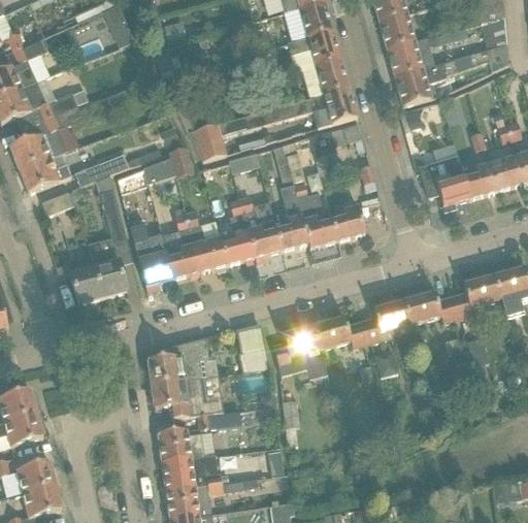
[(296,0),(298,8),(324,1),(324,0),(296,0)]
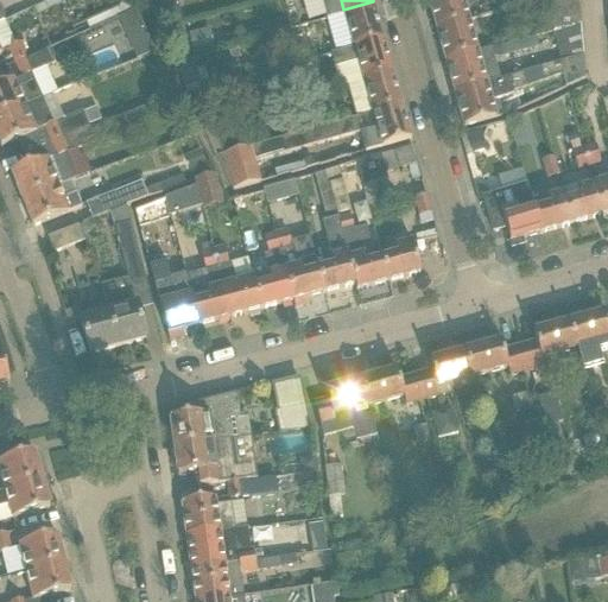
[(429,0),(436,25),(467,17),(462,0),(429,0)]
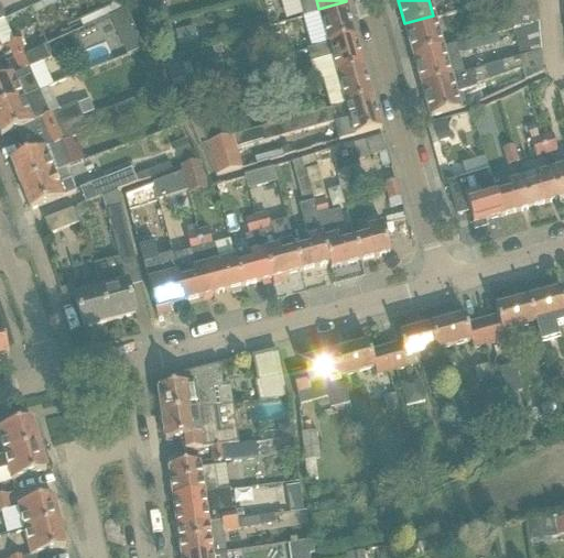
[(507,0),(513,26),(539,20),(537,0),(507,0)]
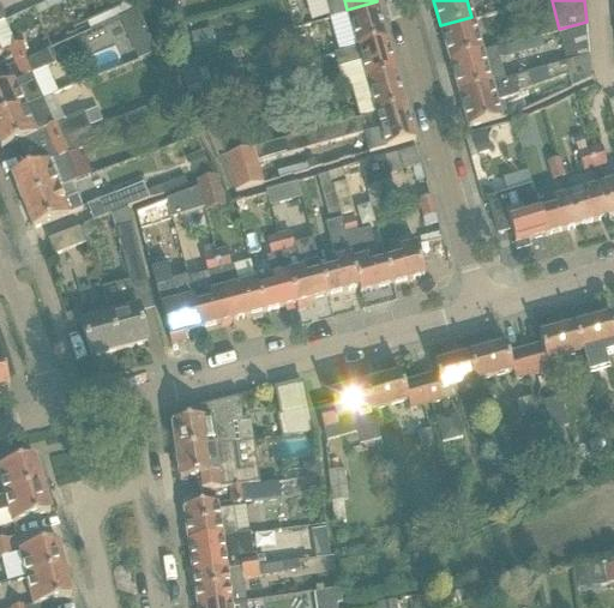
[(377,1),(347,10),(356,43),(386,35),(377,1)]
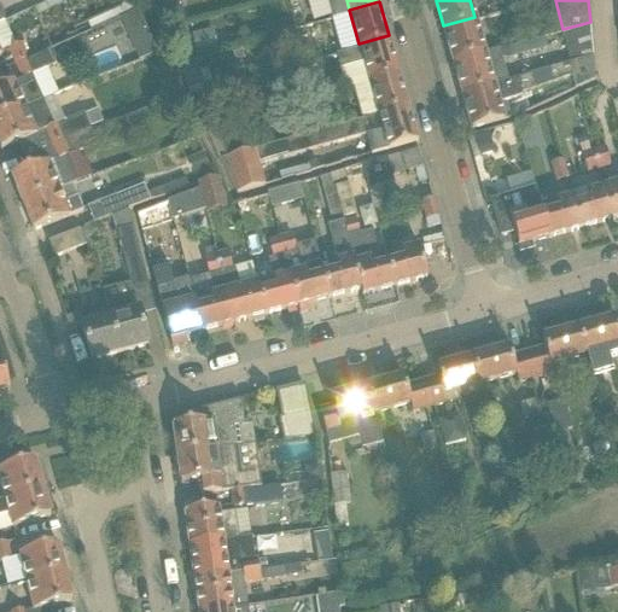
[(138,6),(120,13),(129,35),(147,28),(138,6)]
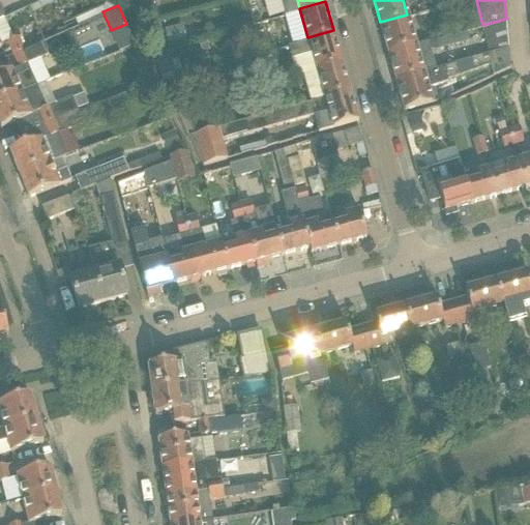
[(407,15),(380,22),(388,51),(415,44),(415,41),(407,15)]
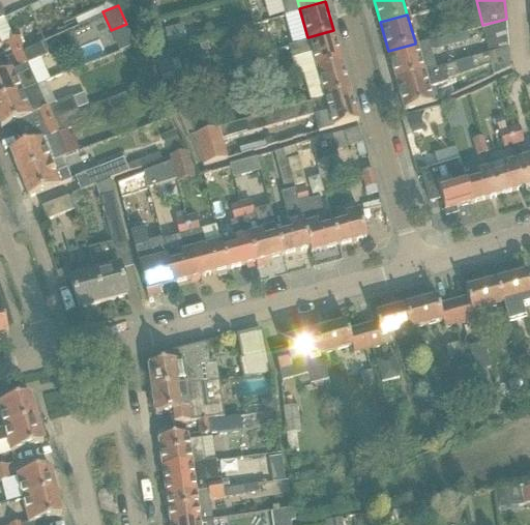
[(506,19),(482,25),(489,50),(489,51),(508,45),(506,19)]
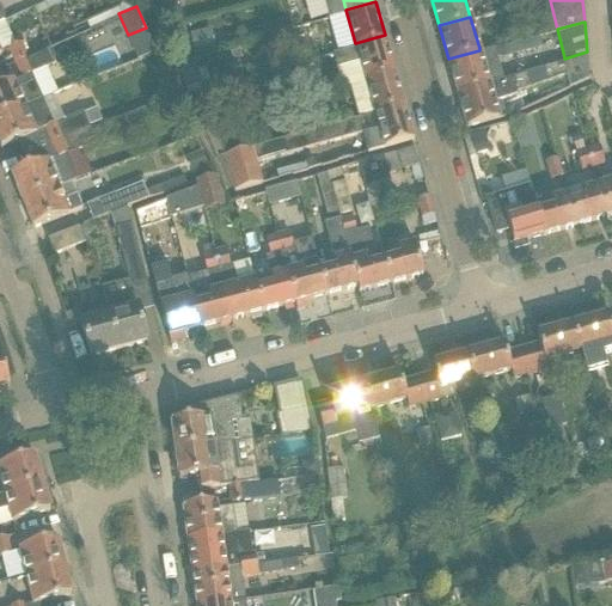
[(210,24),(189,30),(194,48),(215,42),(210,24)]
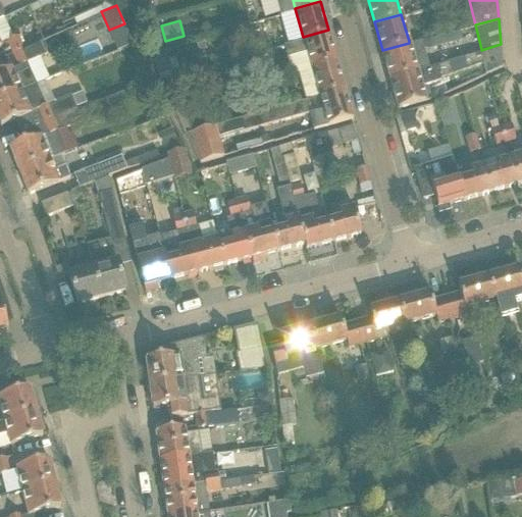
[(459,28),(437,34),(439,43),(462,37),(459,28)]
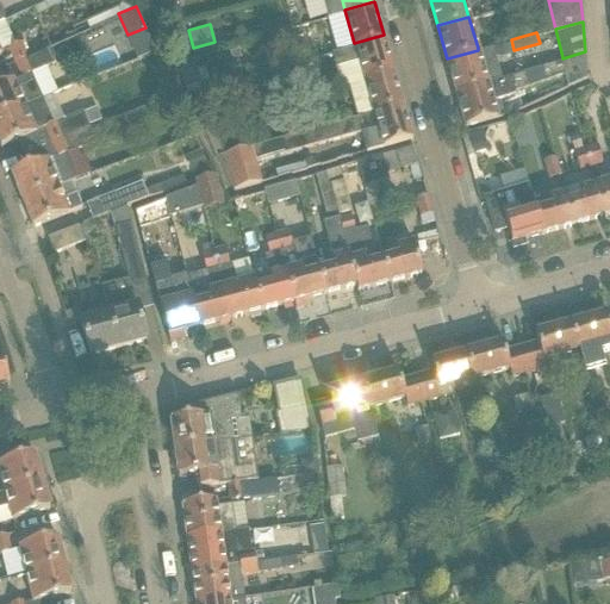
[(384,35),(354,43),(331,49),(341,82),(348,80),(363,76),(392,68),(384,35)]
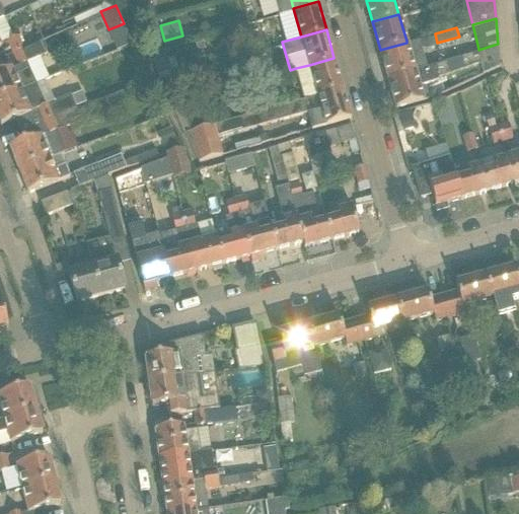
[(12,50),(23,45),(17,31),(6,37),(12,50)]
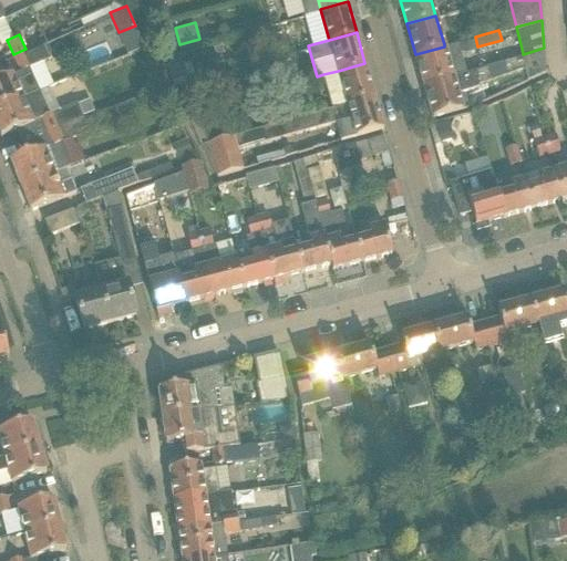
[(44,41),(26,49),(13,54),(20,69),(51,54),(44,41)]
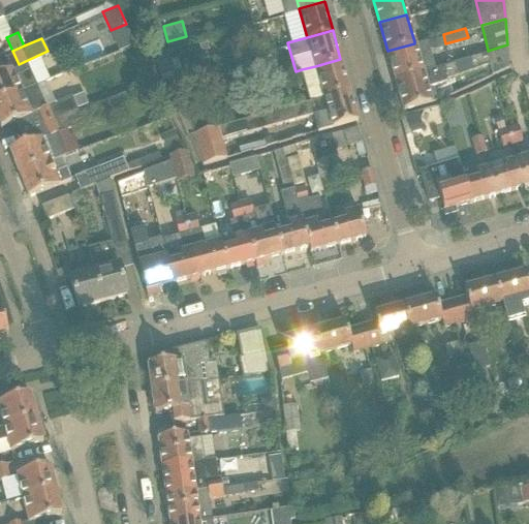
[(414,43),(387,51),(395,79),(423,70),(422,69),(435,65),(434,65),(430,48),(428,40),(427,38),(414,41),(414,43)]
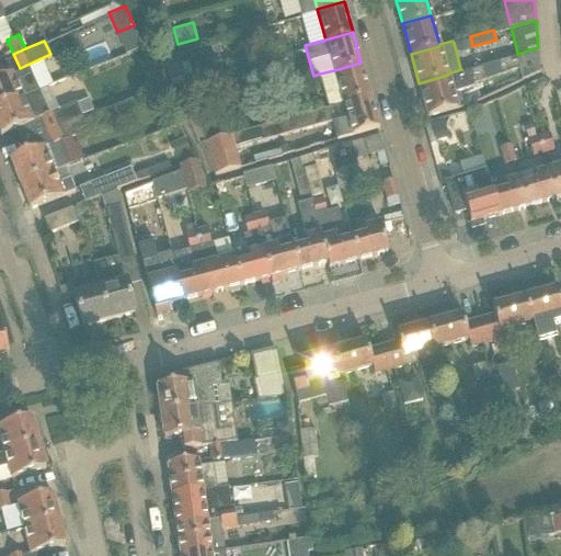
[(517,53),(460,69),(461,69),(447,74),(448,75),(419,83),(427,113),(456,105),(453,90),(473,82),(472,80),(518,64),(521,70),(523,76),(540,68),(538,47),(517,54),(517,53)]
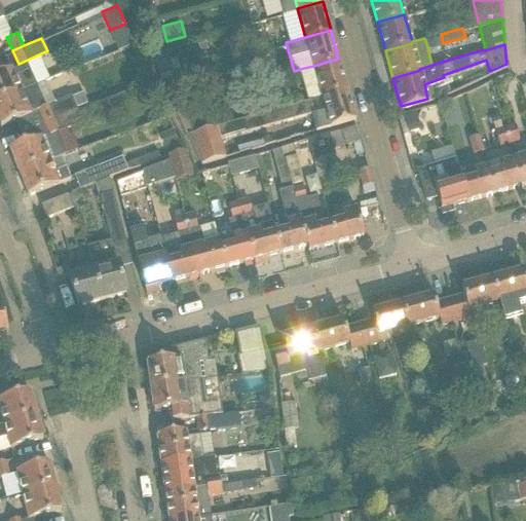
[(166,52),(154,57),(154,58),(159,73),(172,69),(166,52)]
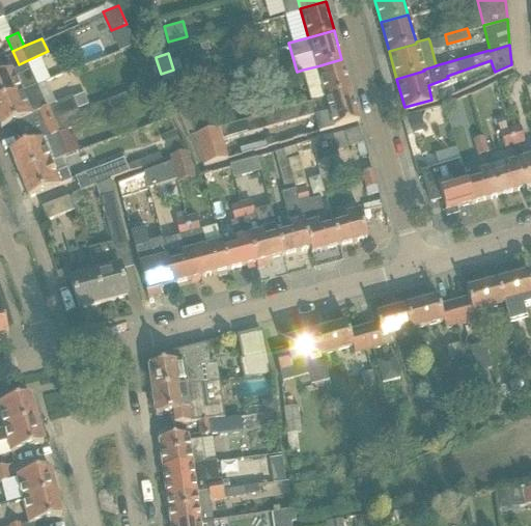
[(341,59),(316,66),(303,70),(311,99),(325,95),(350,88),(341,59)]
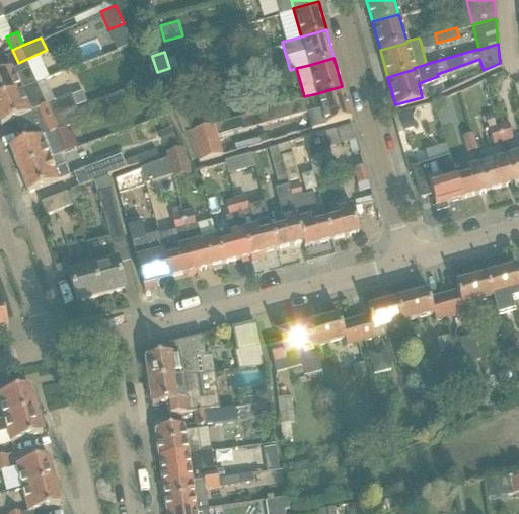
[(28,66),(14,72),(10,64),(0,68),(0,95),(35,80),(28,66)]
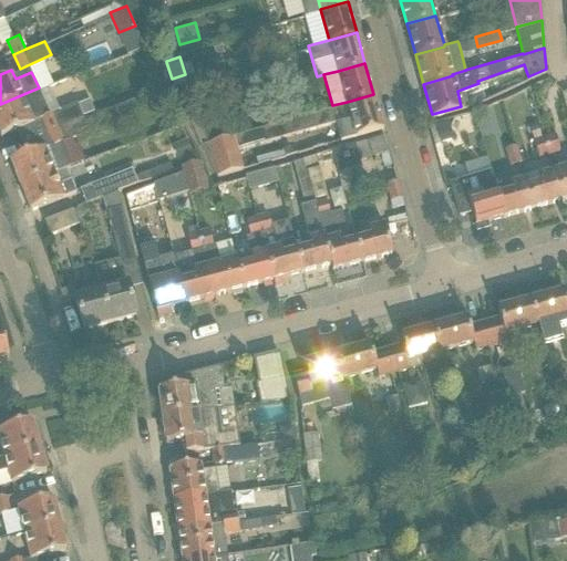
[(0,104),(0,133),(0,134),(33,118),(40,116),(45,128),(83,114),(82,112),(78,101),(76,99),(49,111),(39,87),(0,104)]
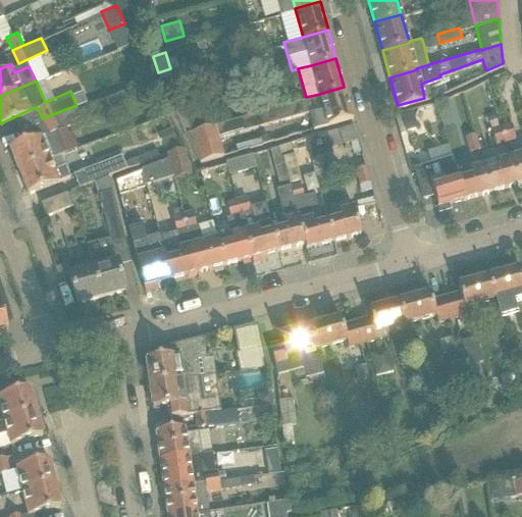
[(466,96),(477,92),(475,86),(464,90),(466,96)]
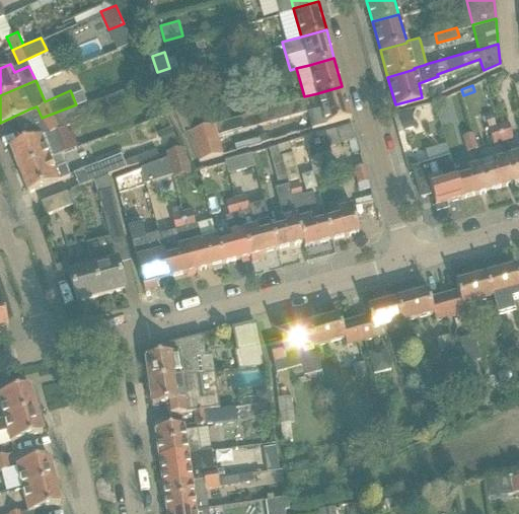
[(350,115),(342,86),(317,93),(304,96),(205,125),(201,125),(184,130),(199,158),(222,151),(217,134),(307,108),(311,126),(350,115)]
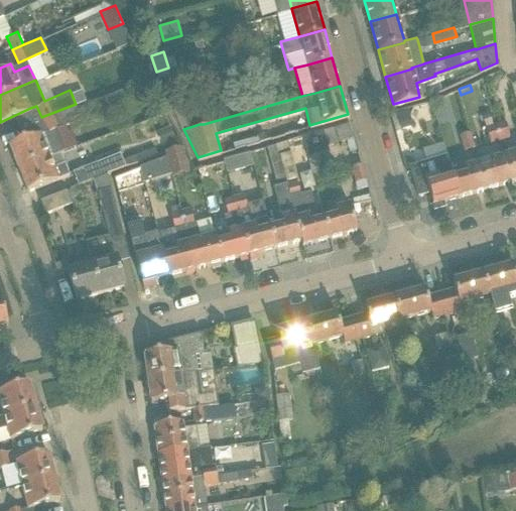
[(81,87),(71,92),(75,102),(86,98),(81,87)]
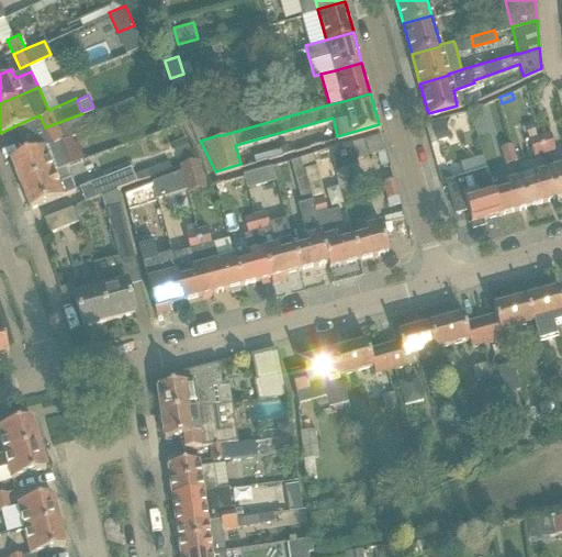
[(200,141),(217,135),(210,104),(186,112),(200,141)]
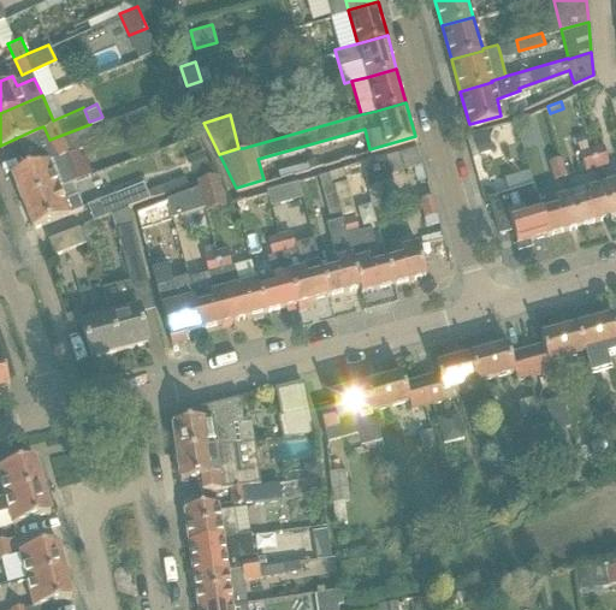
[(49,140),(54,154),(11,171),(22,199),(58,184),(76,177),(66,152),(96,138),(90,124),(49,140)]
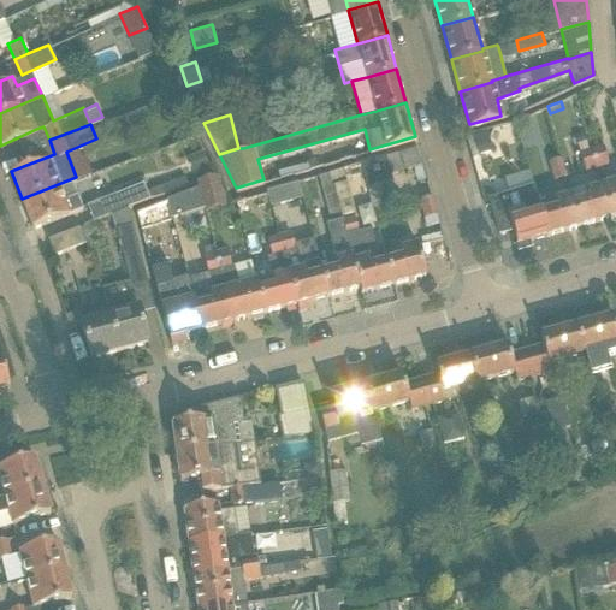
[(486,128),(473,131),(478,150),(492,147),(486,128)]
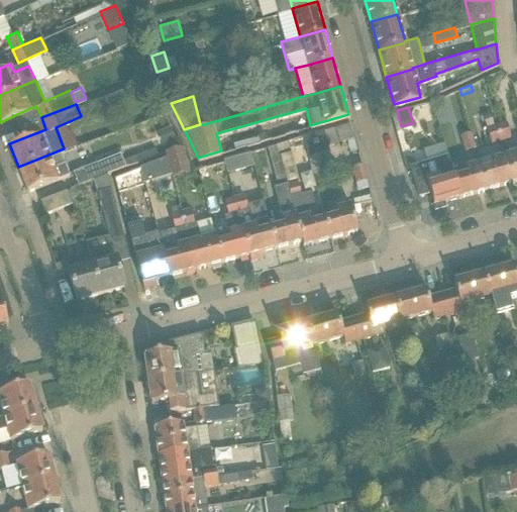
[(495,121),(500,137),(510,134),(505,118),(495,121)]
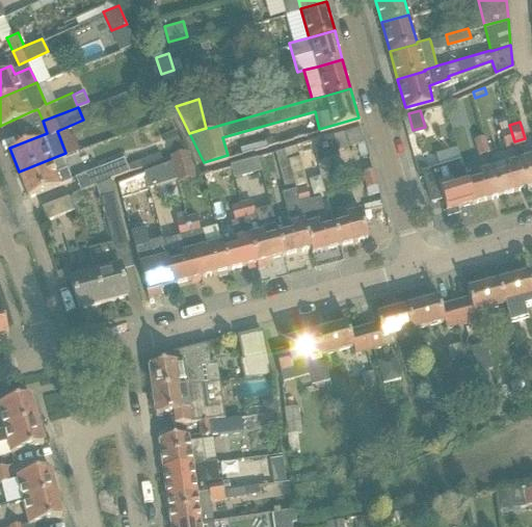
[(364,139),(360,125),(310,138),(316,158),(338,152),(337,147),(364,139)]
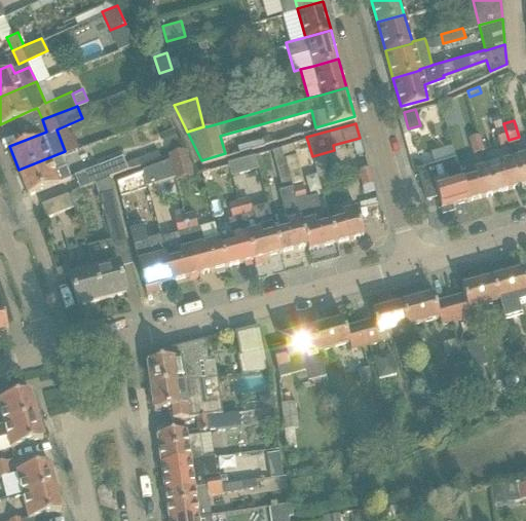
[(509,140),(503,123),(494,127),(499,144),(509,140)]
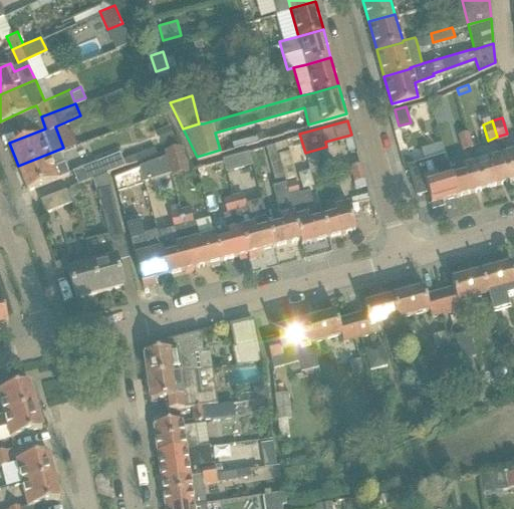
[(169,122),(158,128),(163,140),(174,135),(169,122)]
